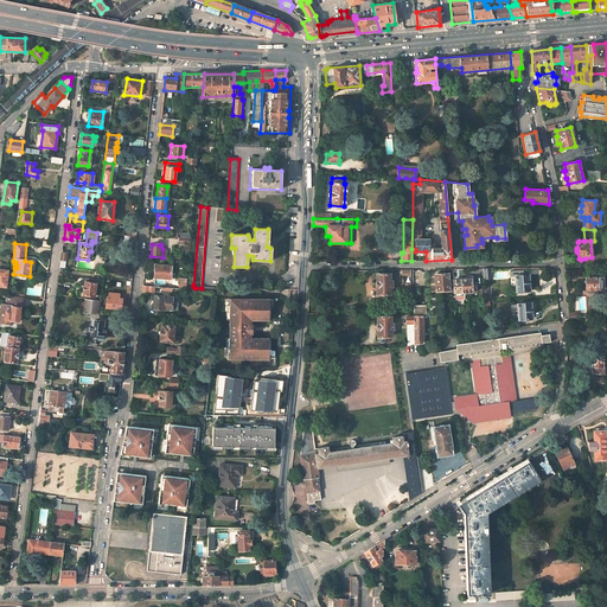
[(171,280),(172,268),(154,266),(153,278),(171,280)]
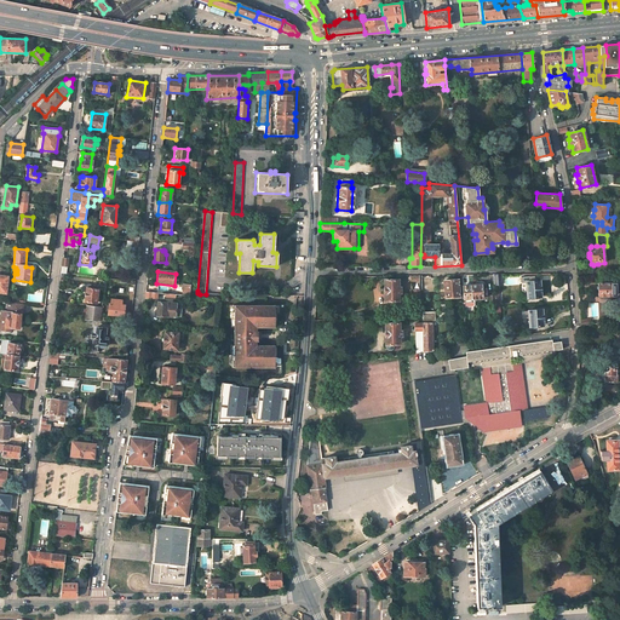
[(407,276),(407,286),(419,286),(419,275),(407,276)]
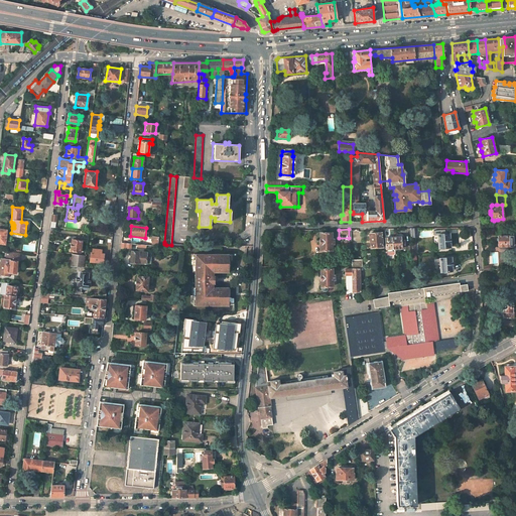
[(385,249),(392,249),(391,235),(393,235),(393,234),(393,229),(389,229),(389,236),(384,236),(385,249)]
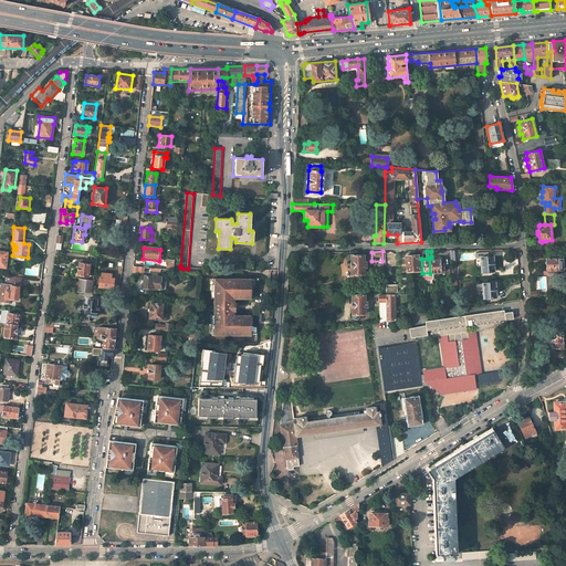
[(364,274),(364,254),(350,255),(350,262),(348,262),(348,268),(350,268),(350,274),(364,274)]
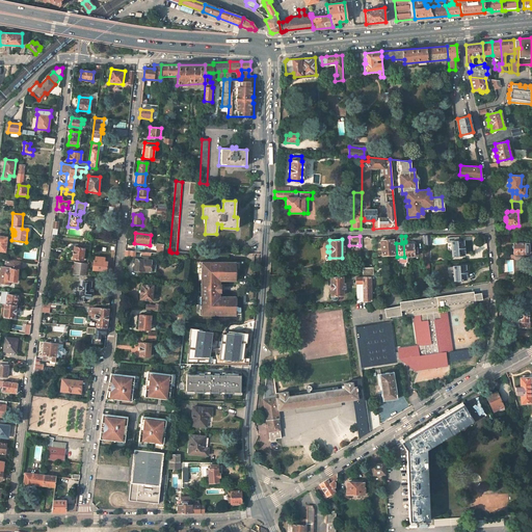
[(393,240),(380,241),(381,256),(394,254),(393,240)]
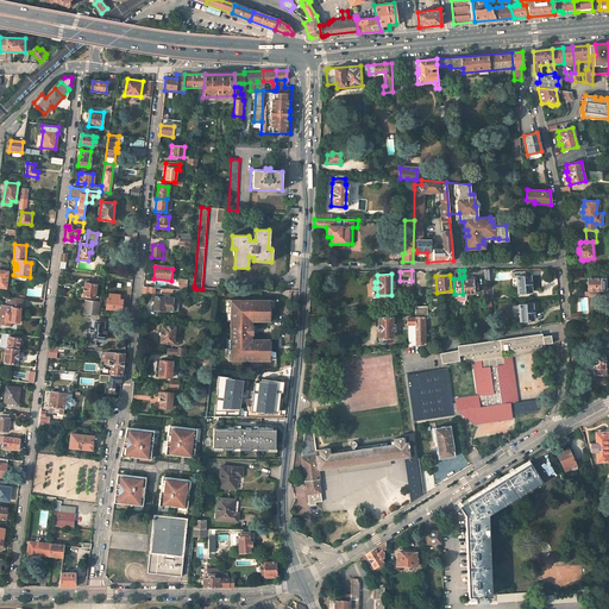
[(188,277),(180,276),(179,292),(194,293),(194,288),(194,286),(187,284),(188,277)]
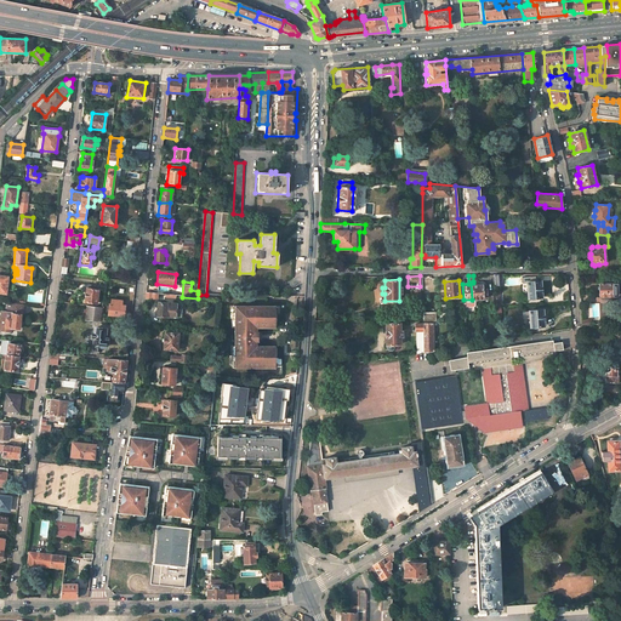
[(483,295),(486,294),(485,284),(484,283),(484,281),(483,281),(473,281),(473,283),(471,283),(472,300),(483,298),(483,295)]
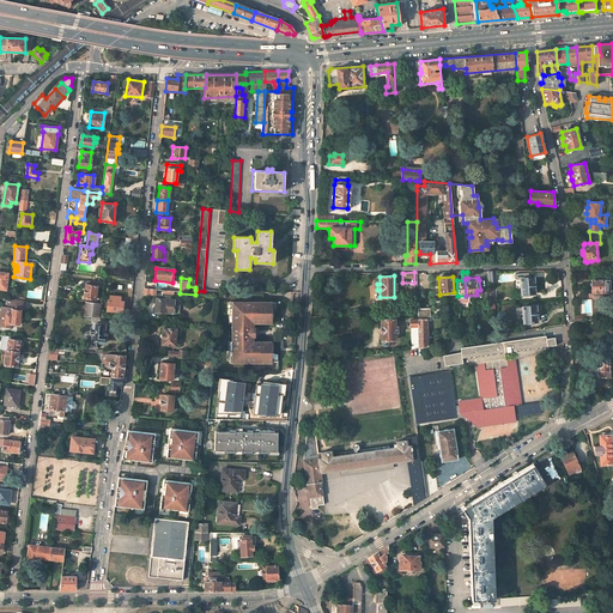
[(528,278),(519,279),(520,295),(534,293),(533,278),(528,278)]
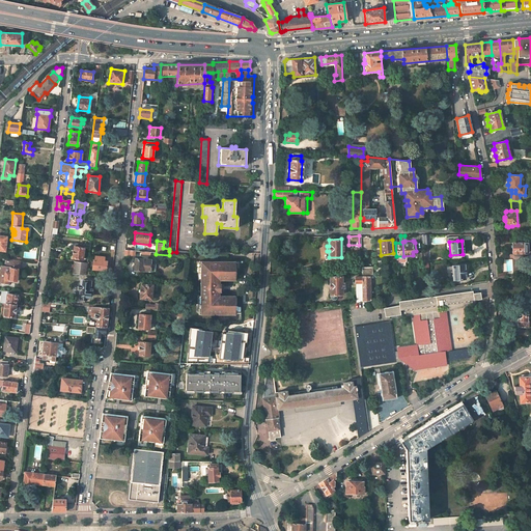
[(527,243),(511,243),(512,253),(513,252),(513,255),(514,256),(522,256),(523,255),(523,252),(524,252),(524,253),(527,253),(527,243)]
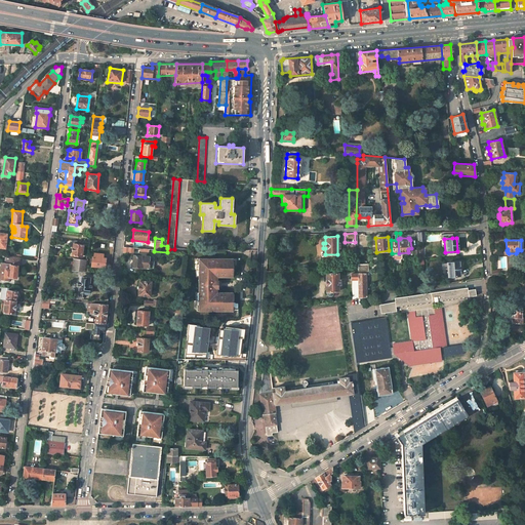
[(71,255),(81,256),(83,245),(88,245),(88,243),(74,241),(73,245),(71,255)]
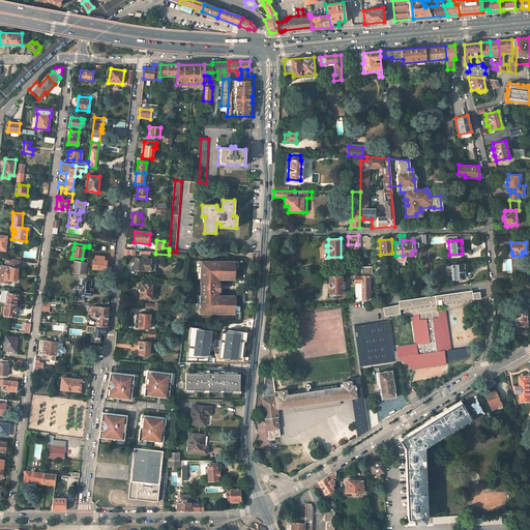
[(92,269),(106,270),(107,261),(104,260),(104,257),(95,256),(95,259),(93,259),(92,269)]
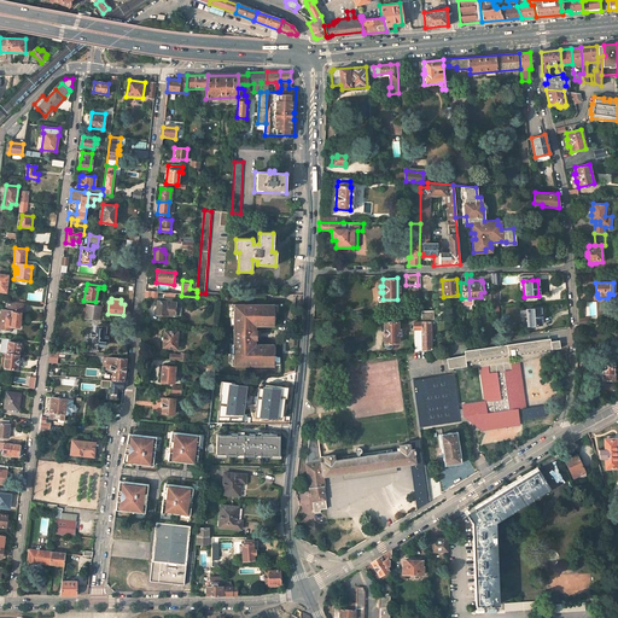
[(175,303),(157,302),(156,315),(174,316),(175,303)]
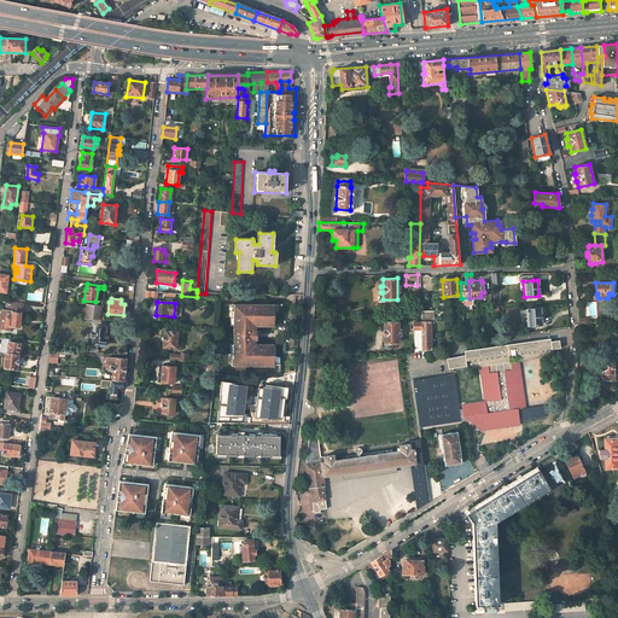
[(22,304),(9,303),(7,312),(3,310),(0,324),(6,325),(6,326),(19,327),(22,304)]
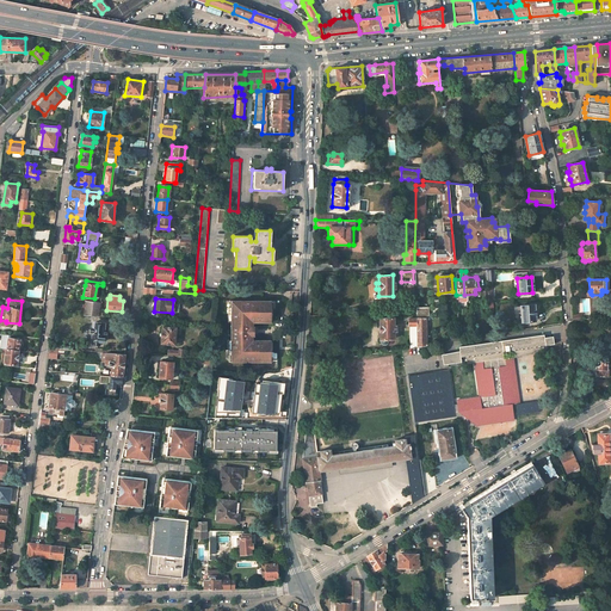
[(87,301),(85,315),(99,316),(100,303),(87,301)]
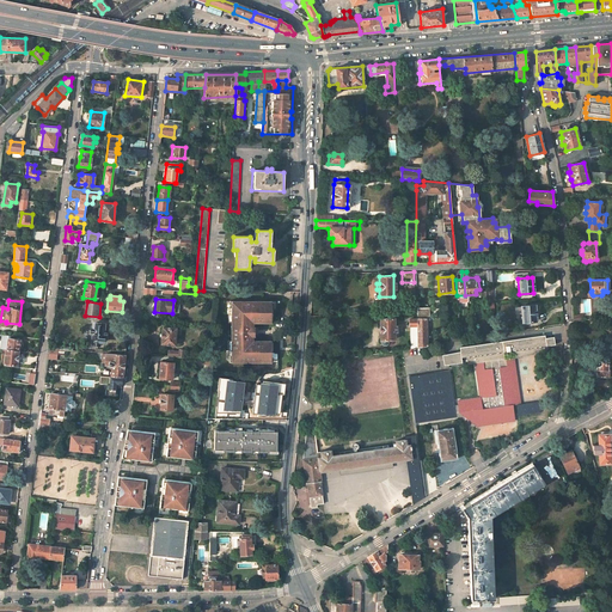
[(242,303),(230,301),(230,308),(232,308),(232,356),(230,356),(230,362),(242,363),(242,361),(250,361),(250,363),(271,363),(271,359),(269,359),(269,347),(271,347),(271,342),(255,342),(255,324),(271,324),(271,319),(270,319),(270,307),(271,307),(271,303),(250,303),(250,304),(242,304),(242,303)]
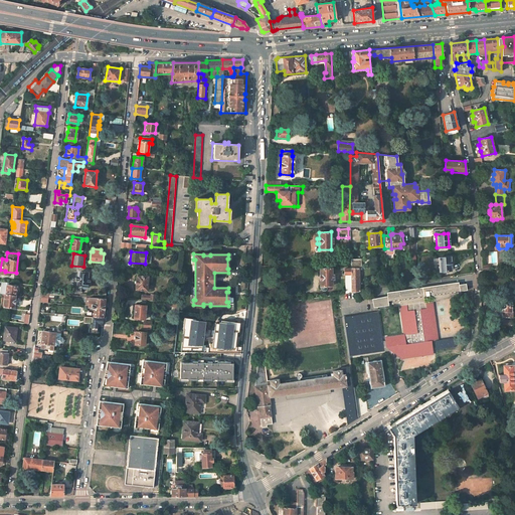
[(451,271),(450,258),(439,258),(440,272),(451,271)]
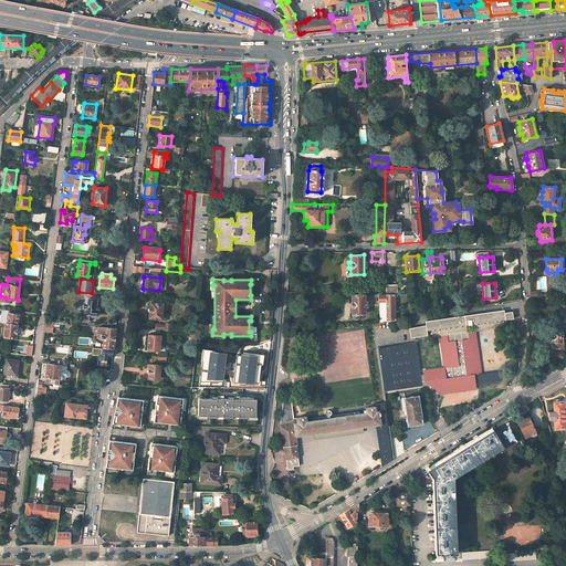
[(385,295),(386,321),(394,320),(394,295),(396,295),(396,285),(385,285),(385,295)]
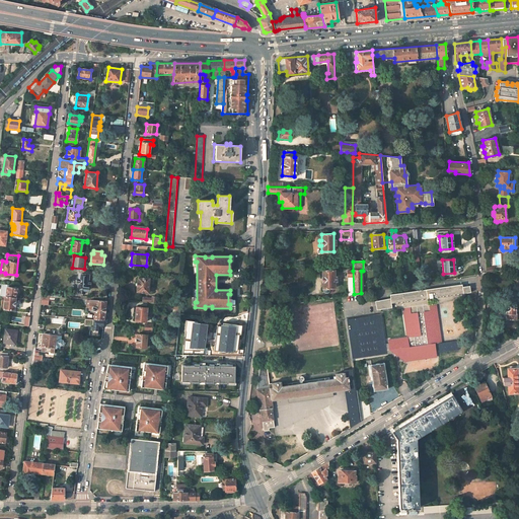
[(334,271),(322,271),(322,288),(322,289),(322,291),(324,293),(327,292),(328,291),(328,289),(334,288),(334,282),(336,282),(336,277),(334,277),(334,271)]
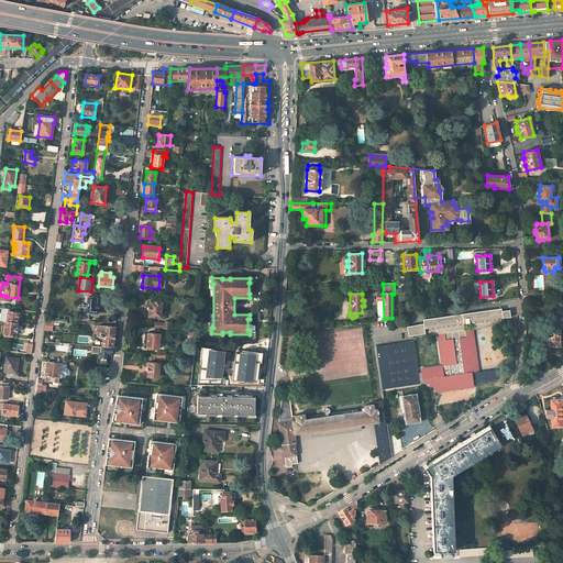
[(96,299),(96,298),(88,298),(88,299),(87,299),(87,301),(86,301),(86,307),(87,307),(87,313),(88,313),(88,318),(94,318),(95,315),(97,315),(98,308),(96,307),(96,299)]
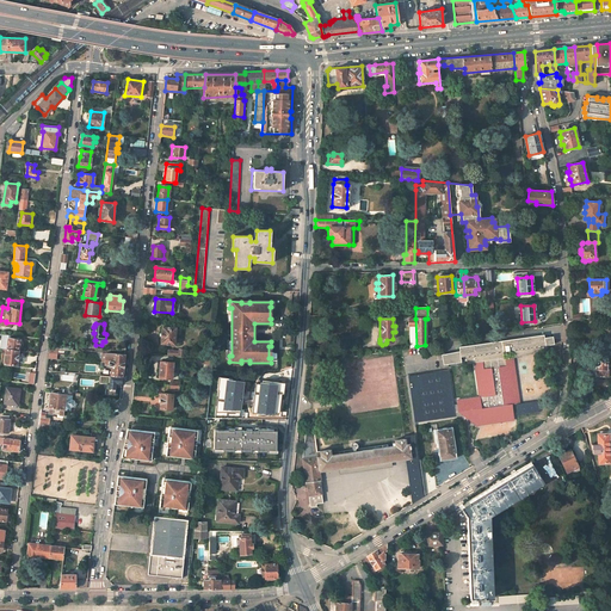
[(174,338),(176,328),(162,327),(160,344),(174,345),(174,338)]
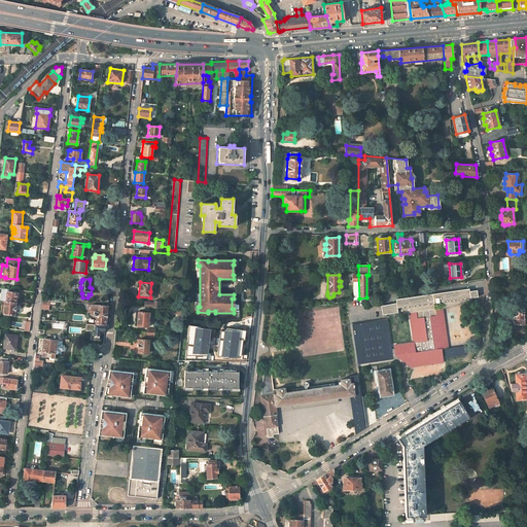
[(16,303),(19,290),(2,288),(0,301),(5,302),(16,303)]
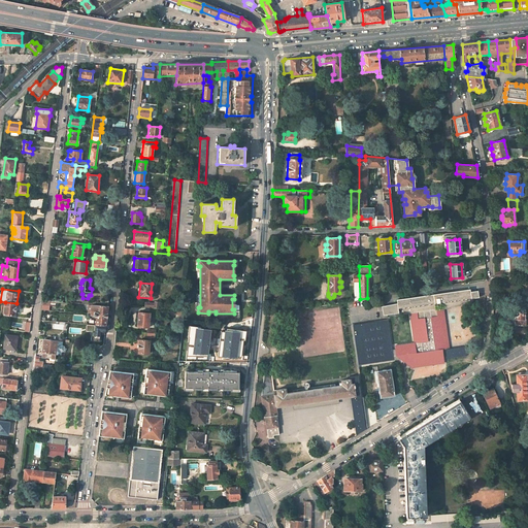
[(469,292),(469,290),(397,301),(397,304),(382,307),(383,317),(398,314),(399,315),(400,315),(409,314),(416,312),(436,309),(442,308),(471,304),(470,299),(477,298),(476,291),(469,292)]
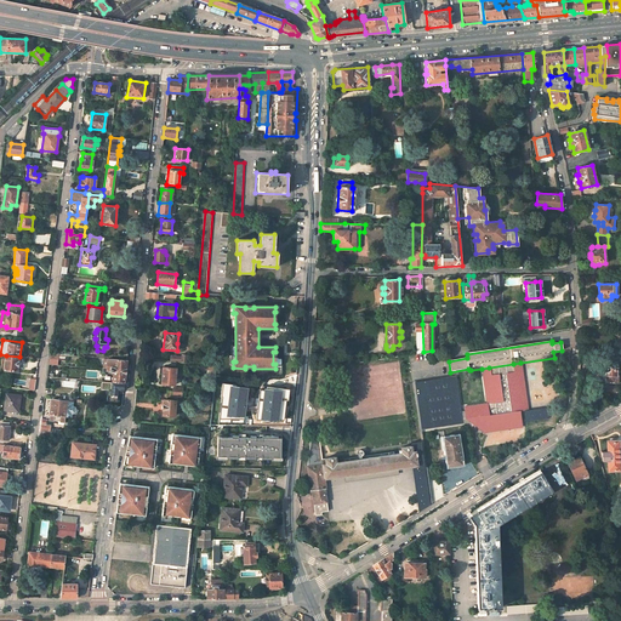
[(17,372),(20,357),(6,355),(5,371),(17,372)]
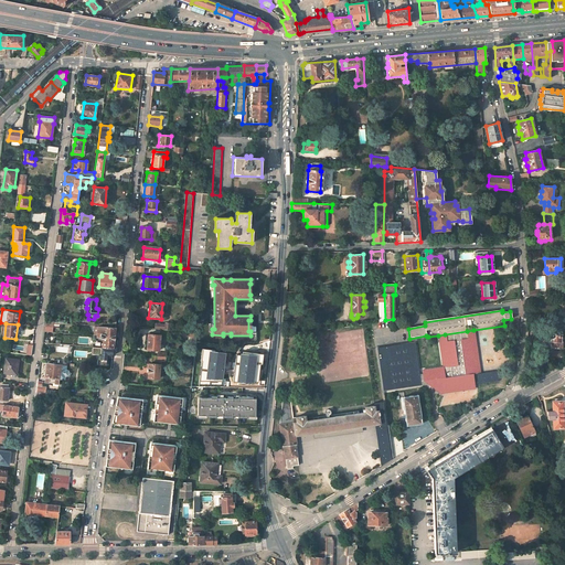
[(96,338),(102,338),(102,348),(113,349),(115,328),(99,327),(97,327),(96,333),(96,338)]
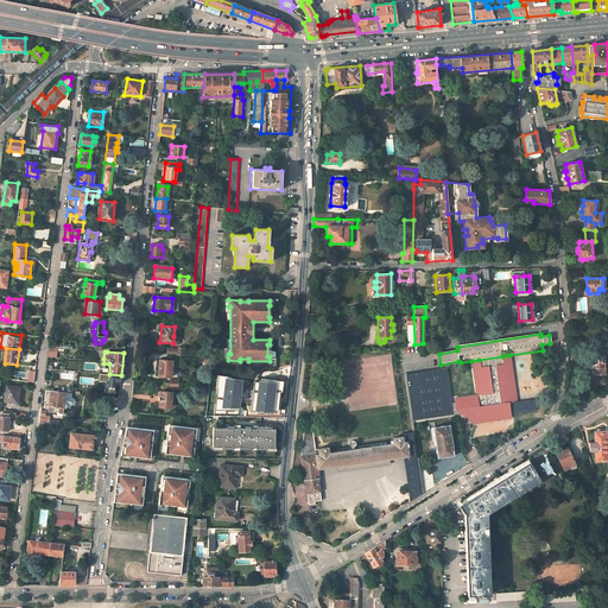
[(473,368),(476,396),(454,399),(455,410),(462,409),(464,417),(480,415),(487,413),(488,420),(495,420),(495,412),(502,411),(502,419),(511,418),(508,401),(508,394),(515,394),(513,378),(506,379),(505,372),(512,371),(511,362),(504,363),(502,356),(479,360),(480,367),(473,368)]
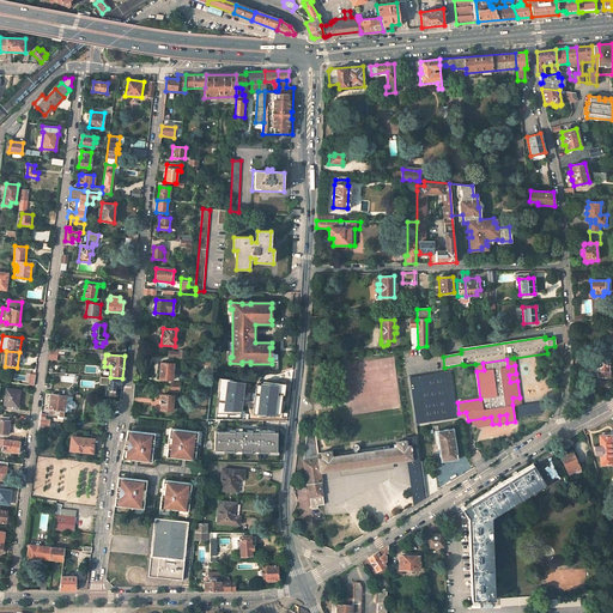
[(595,366),(598,366),(596,377),(610,378),(610,371),(608,371),(610,364),(608,364),(610,359),(602,359),(602,360),(595,359),(595,366)]
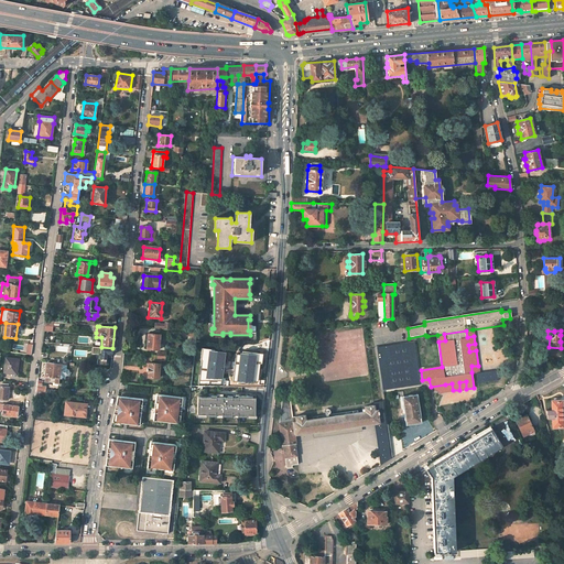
[(159,350),(160,335),(148,334),(145,349),(159,350)]
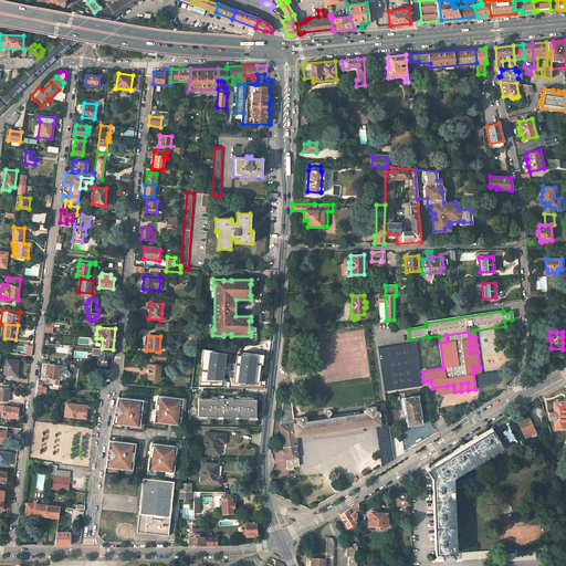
[(232,374),(234,357),(220,355),(219,373),(232,374)]
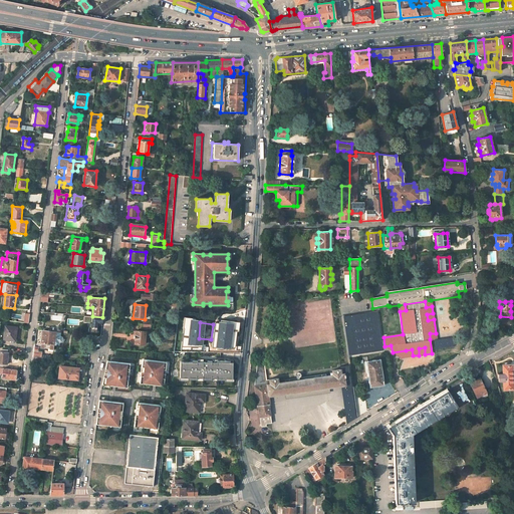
[(181,337),(183,325),(177,324),(174,351),(180,351),(180,346),(182,344),(183,344),(184,339),(182,338),(181,337)]
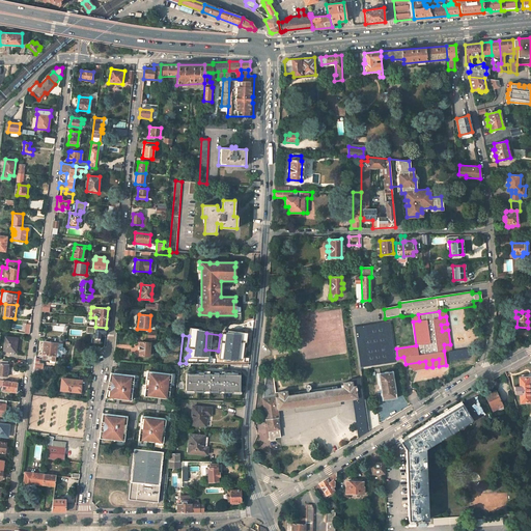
[(18,339),(5,337),(3,352),(15,353),(16,344),(17,344),(18,339)]
